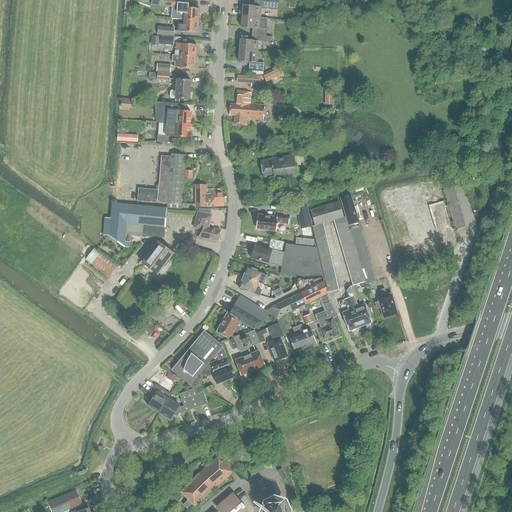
[(182,21),(198,22),(199,9),(188,8),(188,0),(165,0),(165,6),(172,7),(171,19),(182,20),(182,21)]
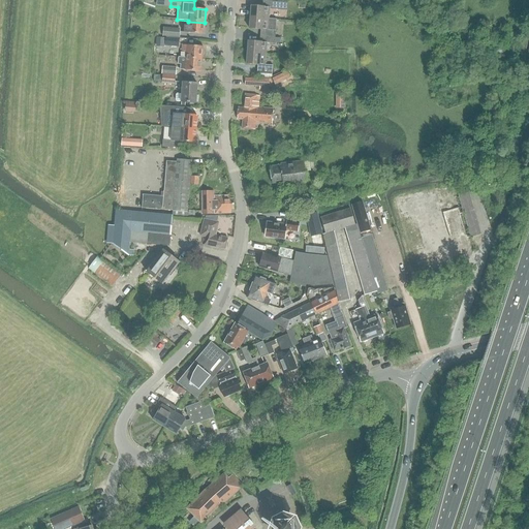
[(265,1),(265,7),(250,6),(249,19),(270,21),(277,21),(277,20),(269,19),(270,9),(287,10),(287,2),(265,1)]
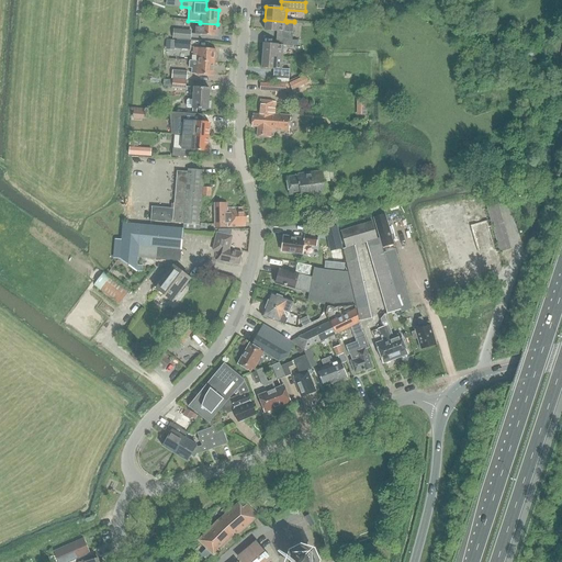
[(279,32),(278,40),(292,41),(294,22),(287,22),(265,20),(265,31),(279,32)]
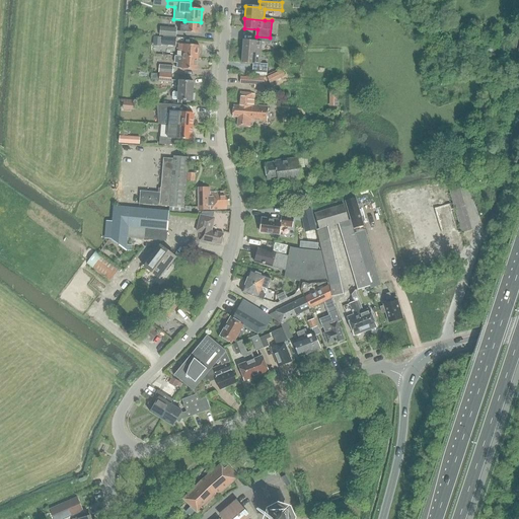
[(179,31),(200,33),(201,22),(184,21),(183,25),(179,24),(179,31)]
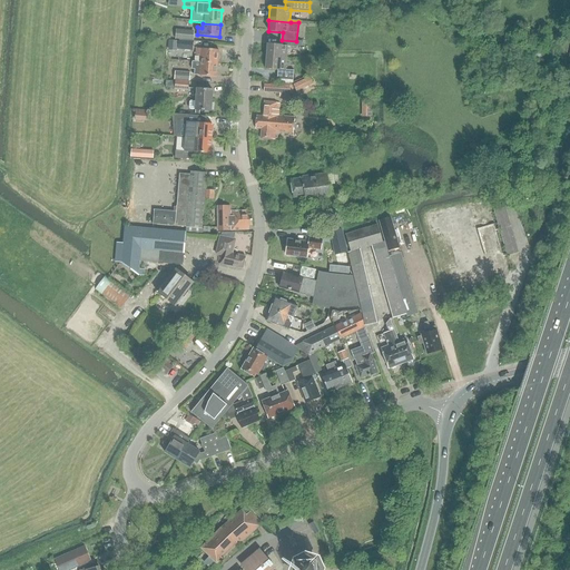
[(194,31),(176,29),(175,39),(193,40),(194,31)]
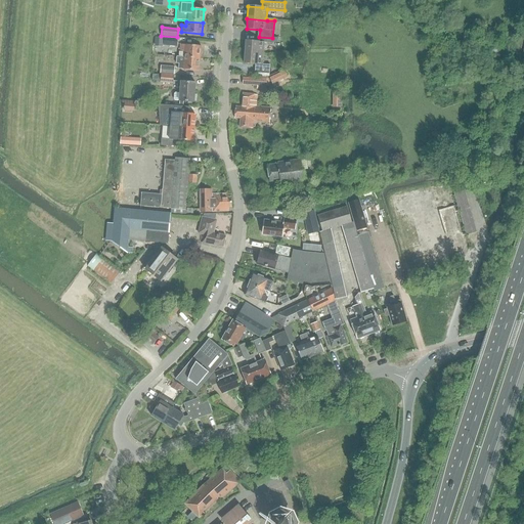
[(155,37),(155,46),(162,47),(163,38),(155,37)]
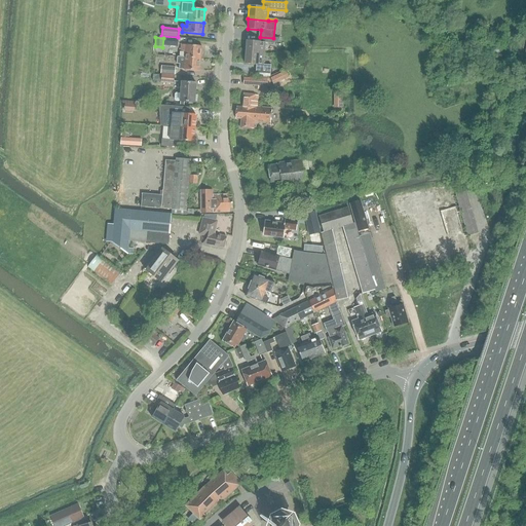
[(178,38),(164,37),(163,45),(177,46),(178,38)]
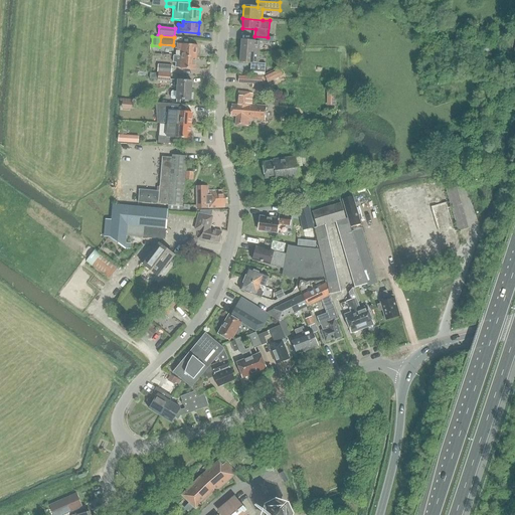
[(268,37),(254,36),(254,41),(241,40),(240,52),(259,53),(260,41),(268,42),(268,37)]
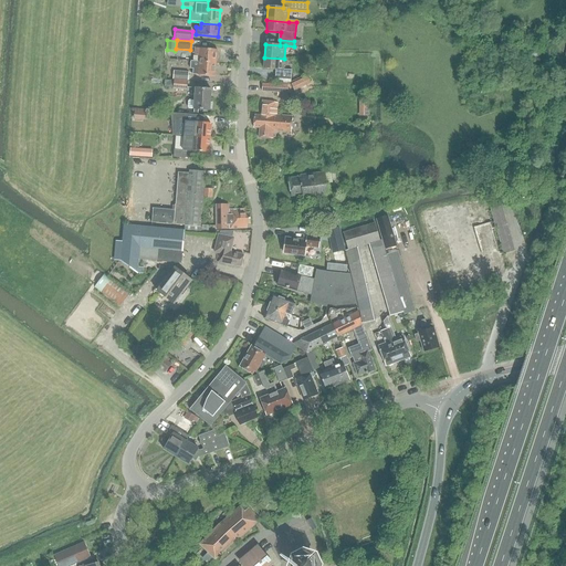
[(190,62),(216,64),(217,50),(195,48),(194,55),(198,56),(198,62),(190,61),(190,62)]
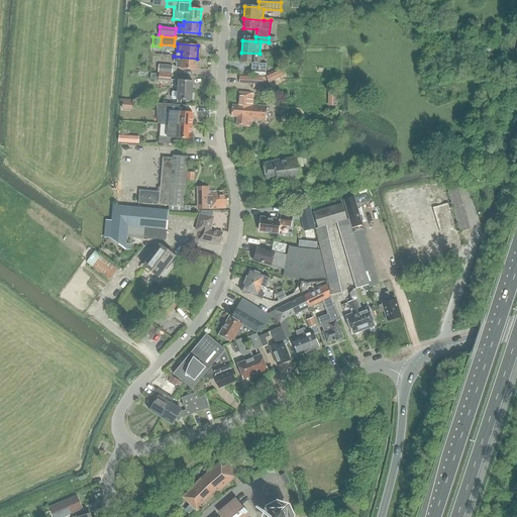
[(240,63),(251,64),(250,72),(262,73),(262,75),(266,75),(276,70),(274,68),(267,67),(267,64),(260,64),(260,54),(241,53),(240,63)]
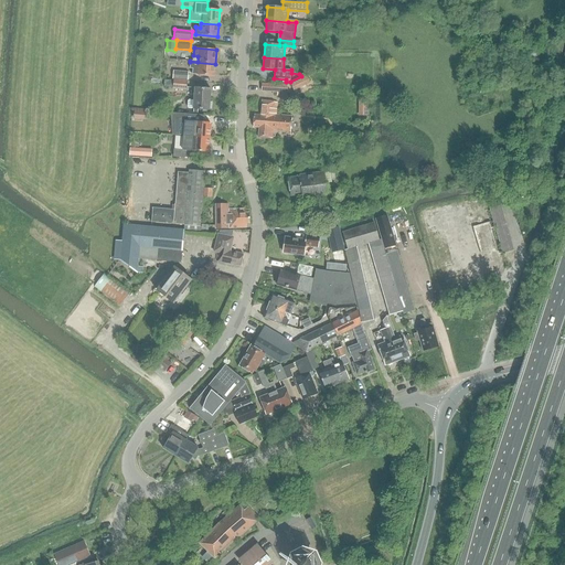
[(215,64),(190,62),(190,68),(192,70),(192,75),(214,76),(215,64)]
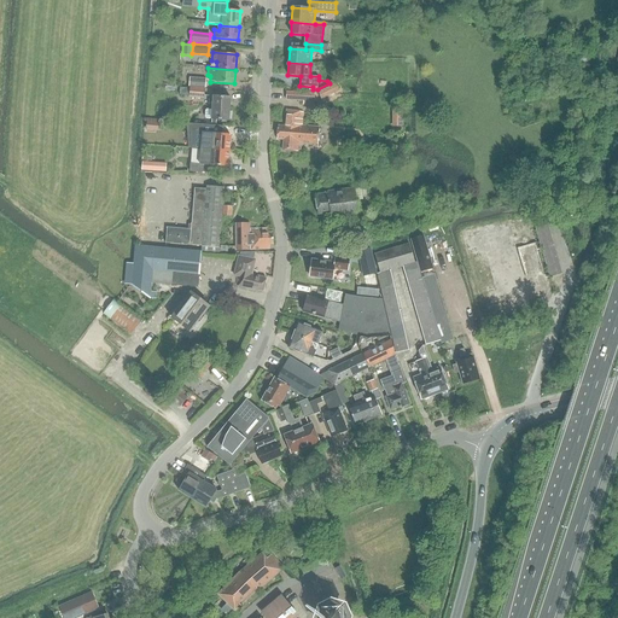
[(188,87),(205,88),(205,79),(190,77),(188,87)]
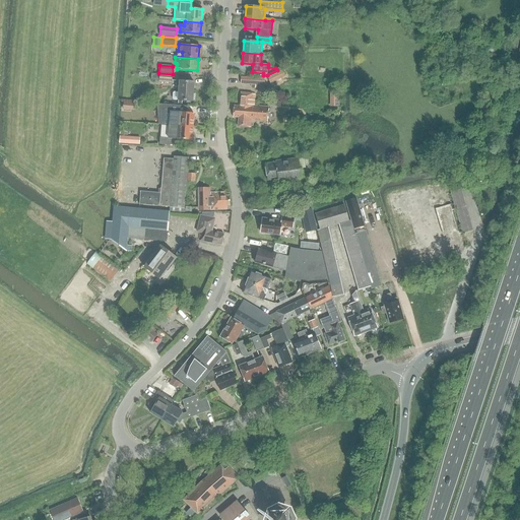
[(285,76),(282,70),(272,75),(275,81),(285,76)]
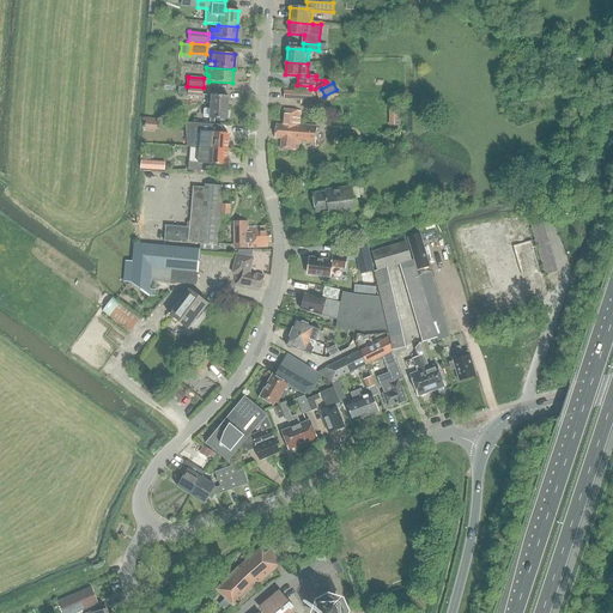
[(204,87),(187,86),(187,87),(178,86),(177,93),(187,95),(187,96),(202,97),(204,87)]
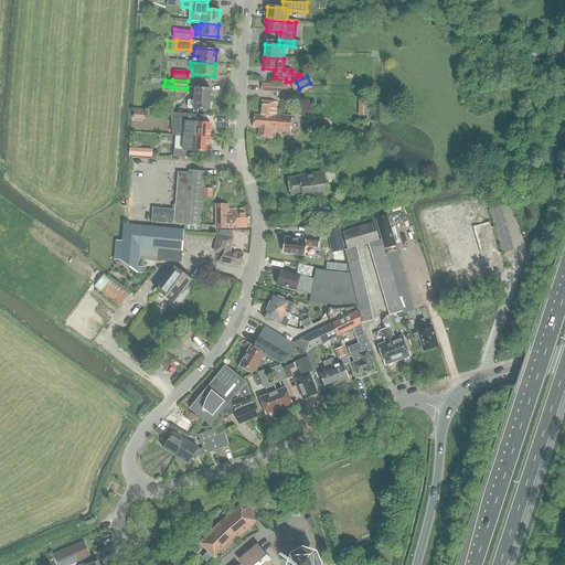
[(287,85),(262,83),(260,92),(287,94),(287,85)]
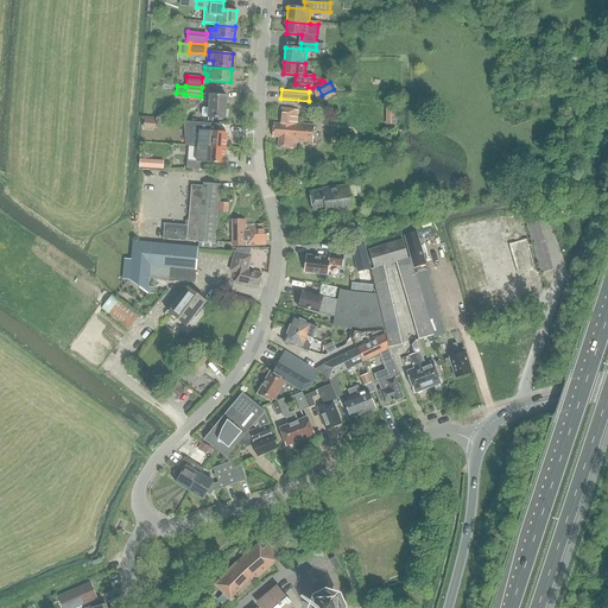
[(202,109),(201,115),(202,116),(208,118),(225,119),(226,96),(209,95),(208,108),(203,108),(202,109)]
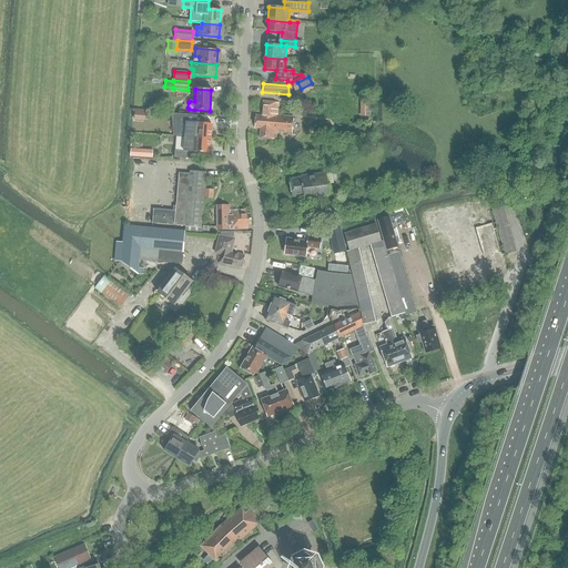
[(263,101),(262,117),(255,115),(254,128),(260,129),(260,139),(274,140),(275,131),(291,133),(293,118),(276,115),(277,103),(263,101)]
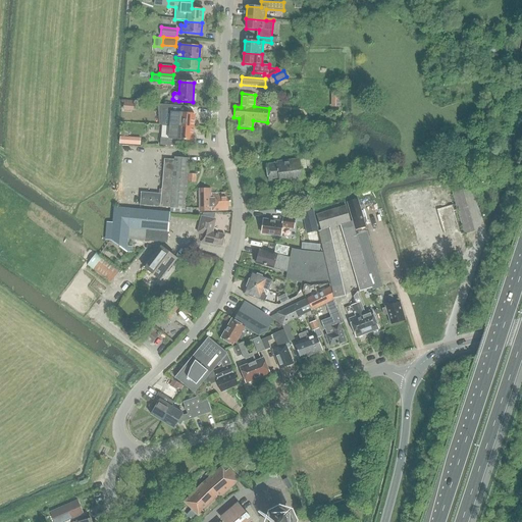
[(122,101),(122,109),(135,109),(135,100),(122,101)]
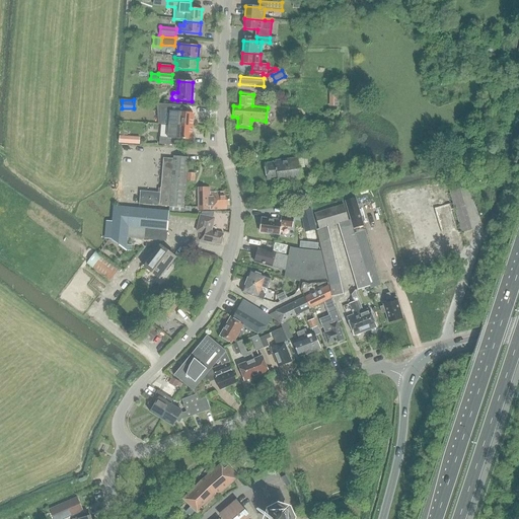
[(184,105),(162,104),(160,124),(168,125),(192,127),(193,114),(183,113),(184,105)]
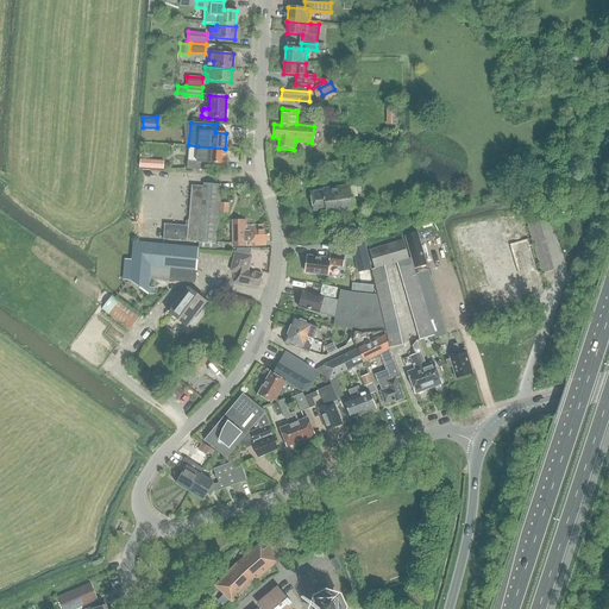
[(198,146),(196,162),(187,161),(186,169),(206,170),(207,162),(224,164),(225,149),(198,146)]
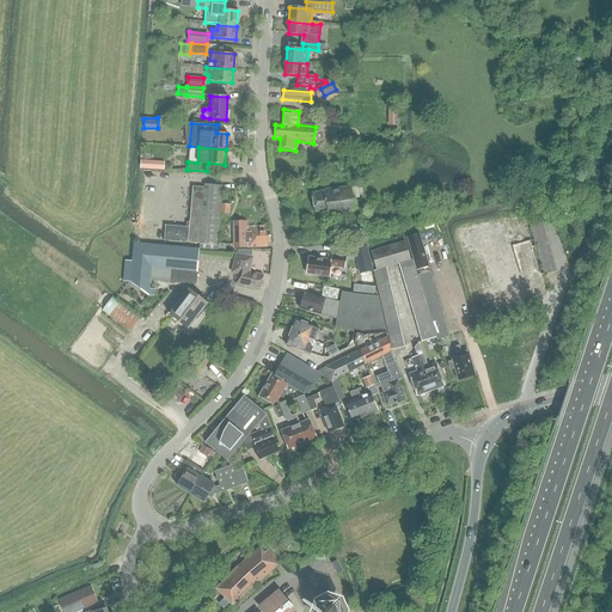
[(216,246),(220,185),(203,184),(203,188),(191,187),(188,227),(164,225),(163,242),(199,244),(216,246)]
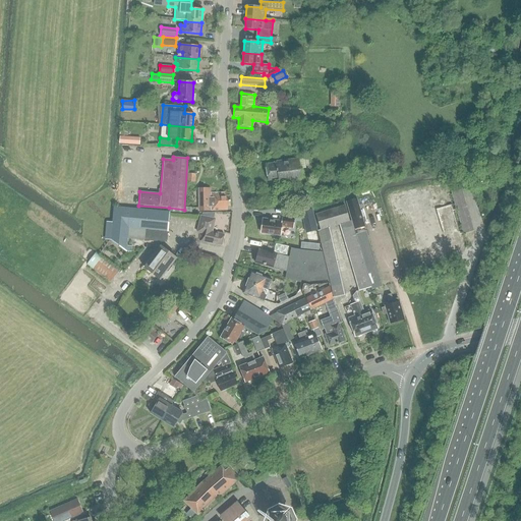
[(276,164),(265,165),(268,181),(278,180),(279,185),(301,182),(298,160),(275,163),(276,164)]
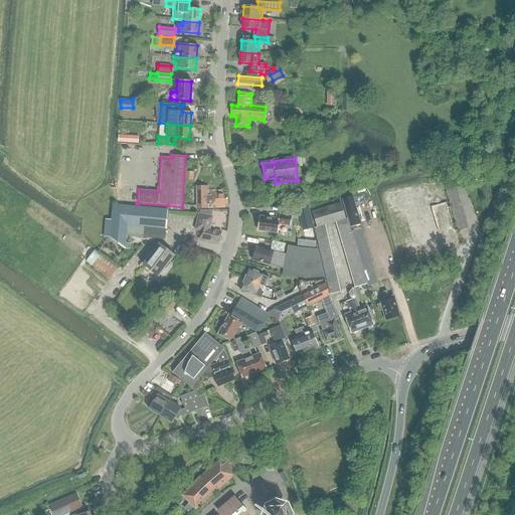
[(454,179),(452,174),(442,177),(443,183),(454,179)]
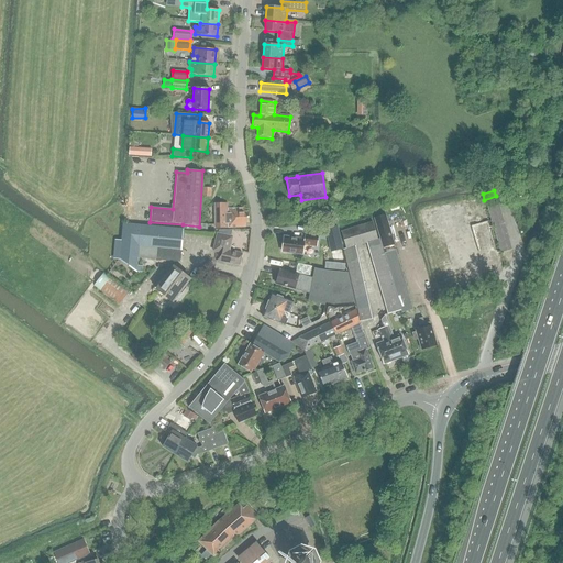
[(497,202),(496,196),(484,200),(486,206),(497,202)]
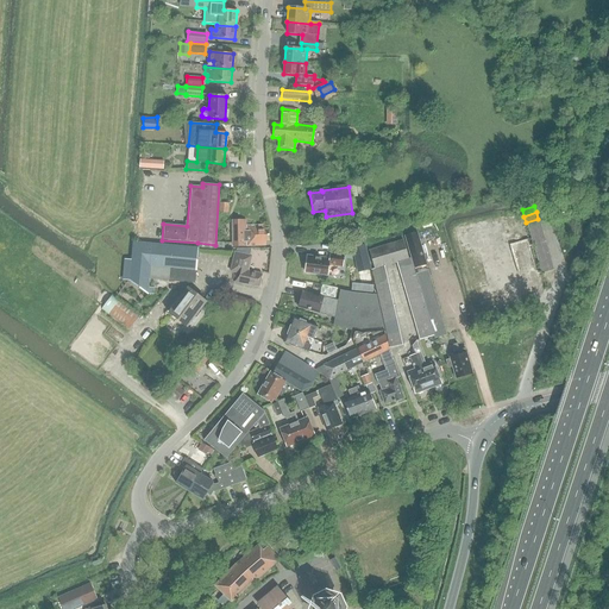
[(540,225),(538,219),(526,223),(527,228),(540,225)]
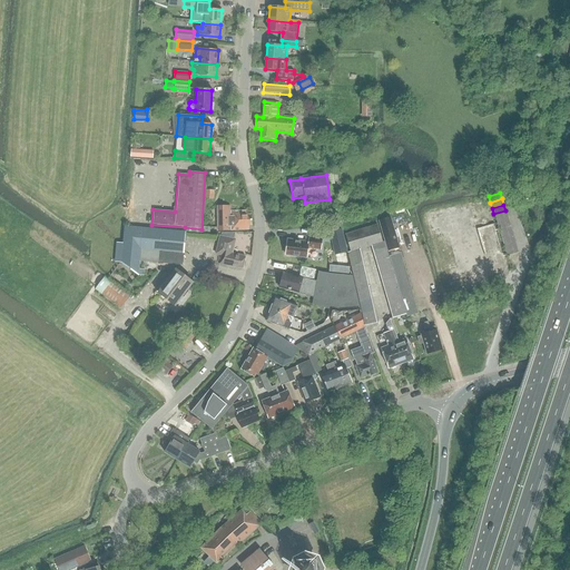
[(400,210),(402,217),(414,213),(412,206),(400,210)]
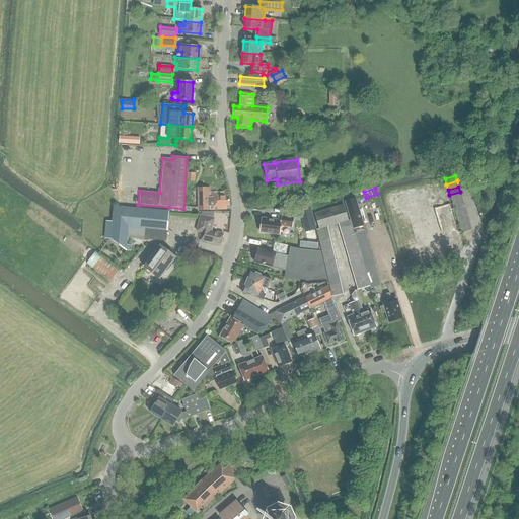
[(229,206),(228,197),(225,196),(225,193),(210,194),(211,198),(209,197),(209,196),(209,190),(199,189),(198,211),(209,211),(209,208),(209,206),(212,206),(212,209),(224,209),(224,207),(229,206)]
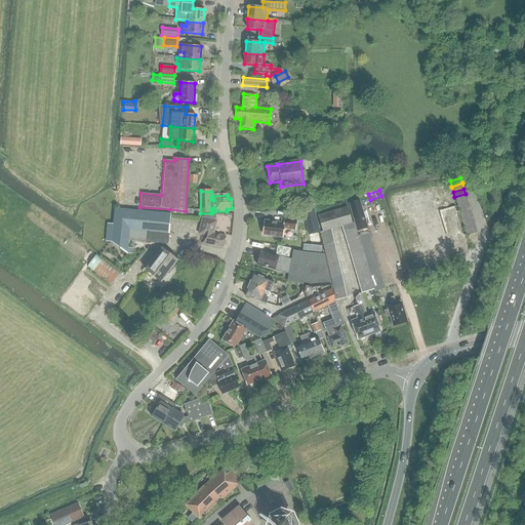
[(468,200),(466,194),(454,197),(456,203),(468,200)]
